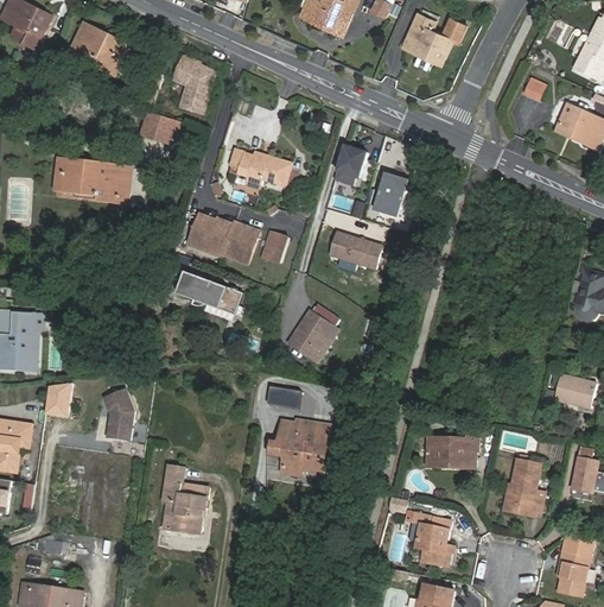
[(35,50),(52,17),(18,0),(10,0),(0,18),(27,32),(21,43),(35,50)]
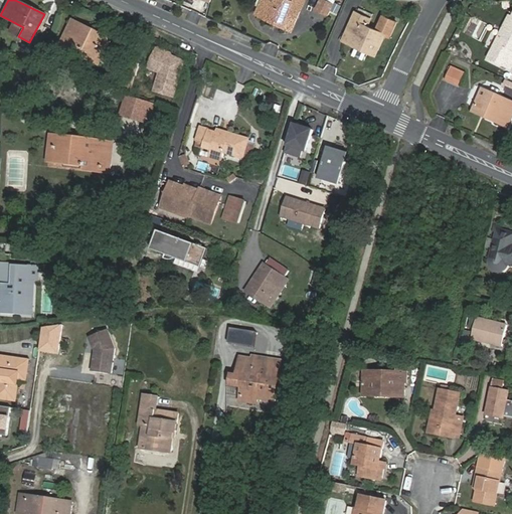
[(290,28),(302,0),(267,0),(263,9),(284,18),(281,24),(290,28)]
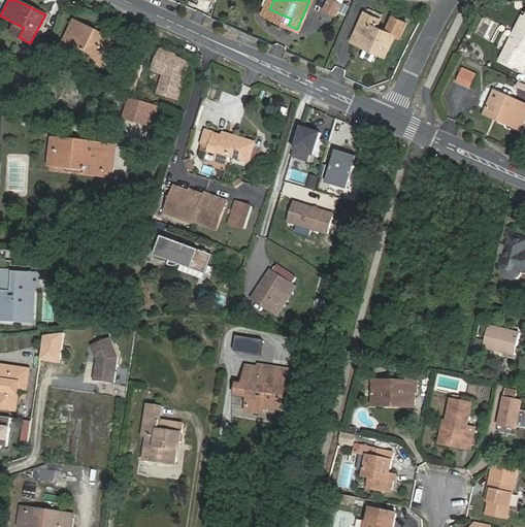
[(334,15),(339,3),(332,0),(325,0),(321,8),(334,15)]
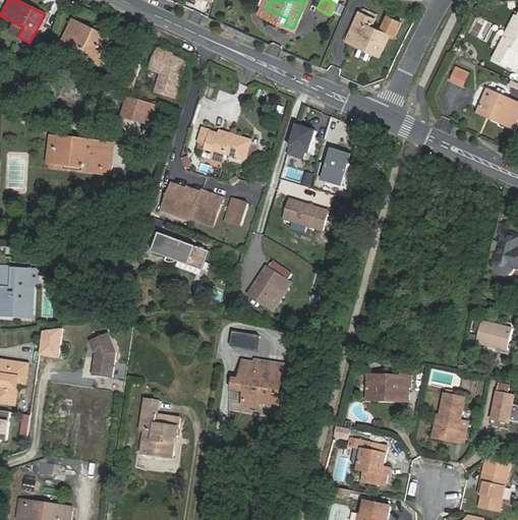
[(385,15),(379,31),(369,26),(373,18),(357,11),(354,19),(360,22),(354,39),(371,47),(369,51),(379,55),(388,35),(392,37),(399,21),(385,15)]
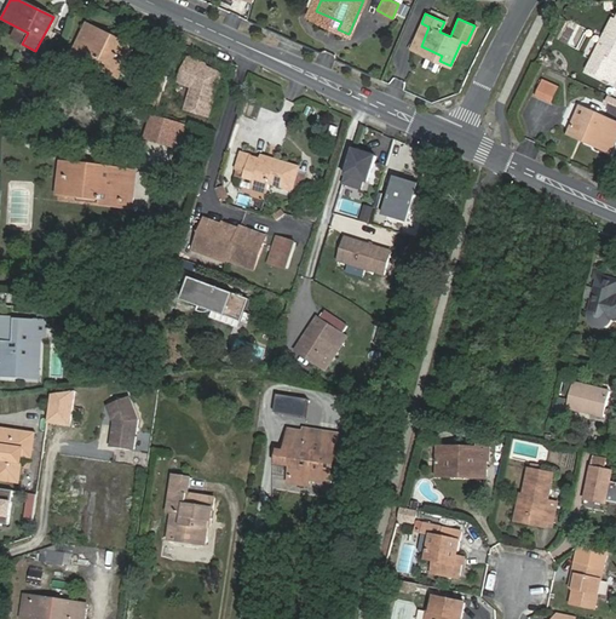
[(610,17),(582,69),(602,79),(608,69),(598,63),(603,53),(612,59),(615,61),(615,17),(615,19),(610,17)]
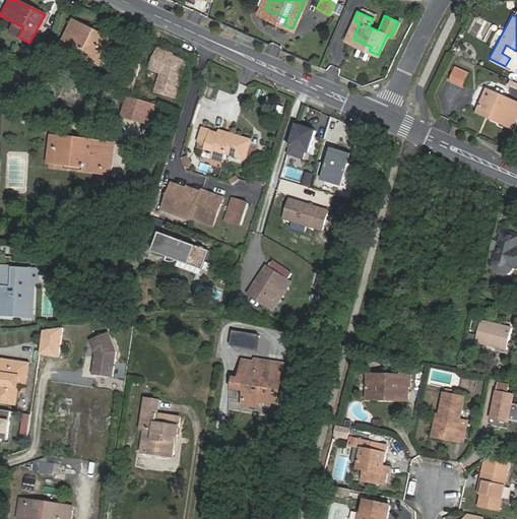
[(103,68),(116,41),(71,19),(58,47),(68,52),(71,46),(94,57),(92,63),(103,68)]
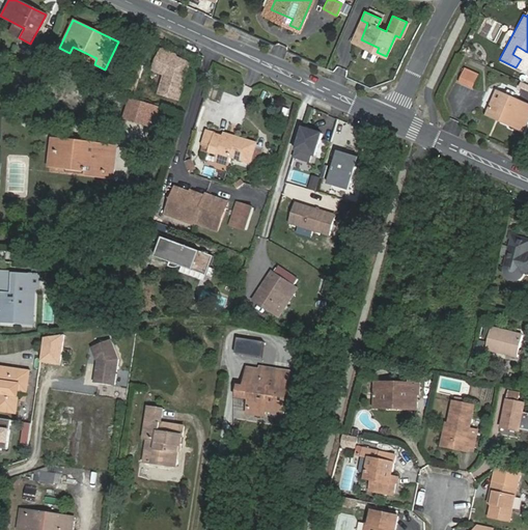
[(516,67),(521,71),(527,57),(527,52),(525,51),(517,46),(512,54),(521,59),(516,67)]
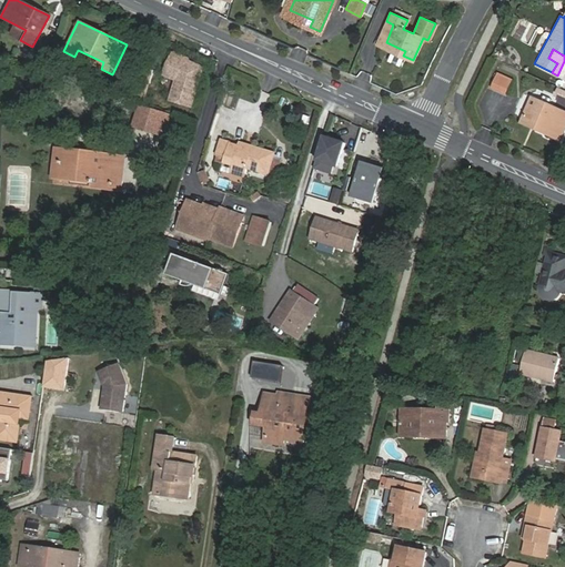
[(170,52),(160,73),(172,79),(167,100),(188,107),(200,66),(170,52)]
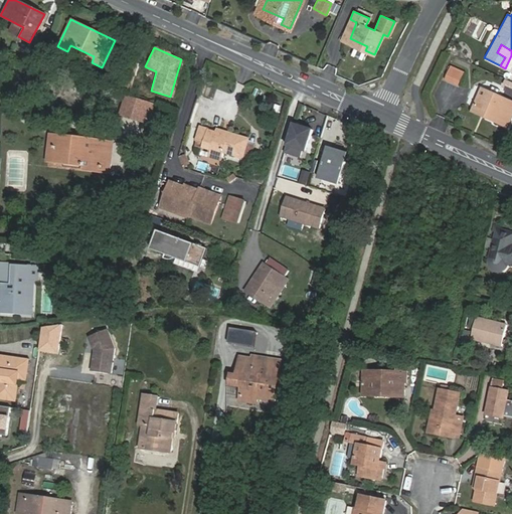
[(461,74),(448,68),(443,79),(455,86),(461,74)]
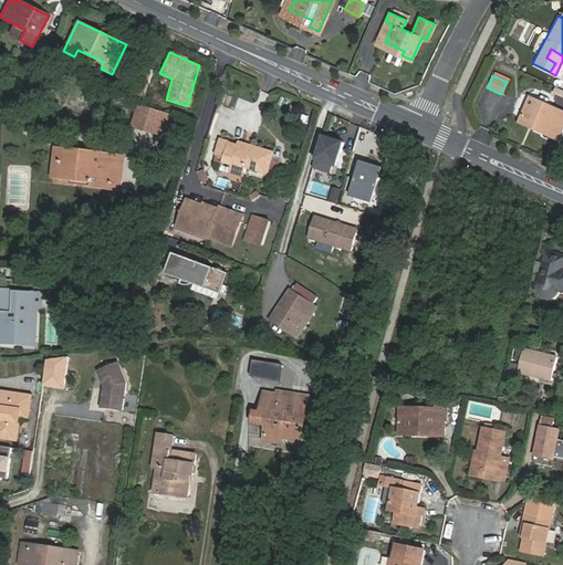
[(535,122),(533,127),(556,138),(562,122),(562,111),(530,95),(521,115),(535,122)]
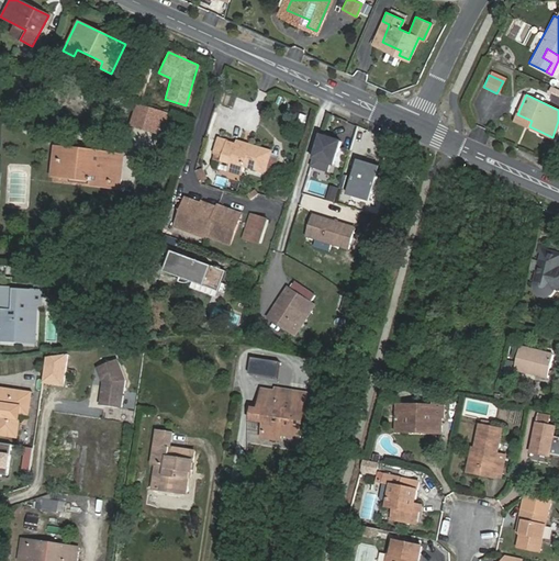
[(156,130),(160,111),(134,103),(129,124),(142,128),(142,126),(156,130)]
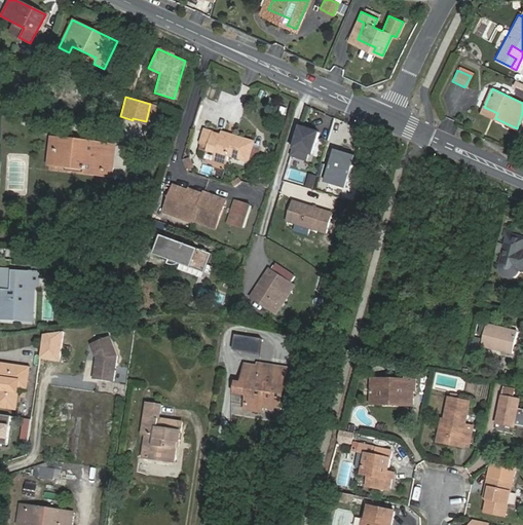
[(482,112),(495,118),(497,113),(484,107),(482,112)]
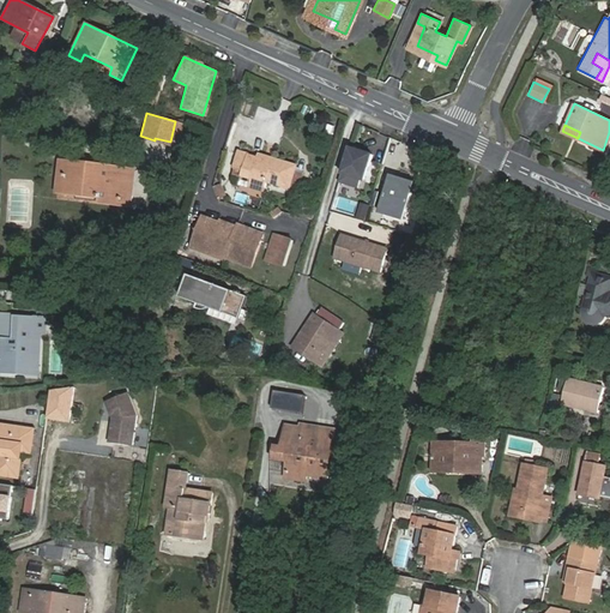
[(348,146),(338,181),(355,186),(357,178),(362,179),(370,154),(348,146)]
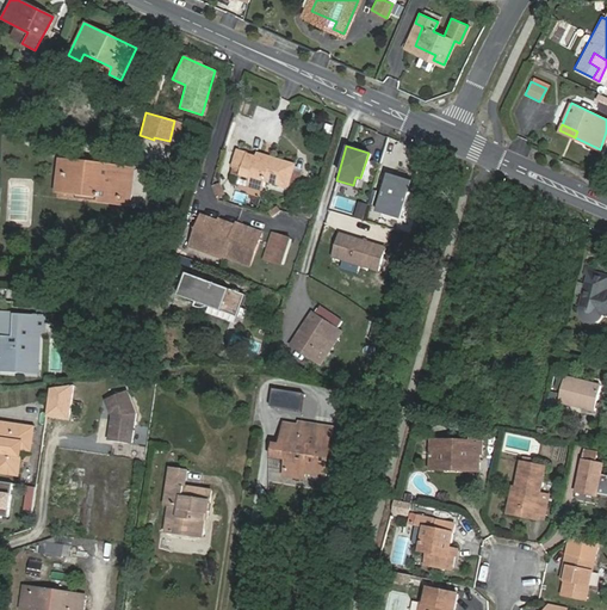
[(291,167),(292,164),(256,153),(255,158),(235,152),(231,166),(241,168),(239,179),(260,186),(262,179),(285,186),(285,185),(291,167)]
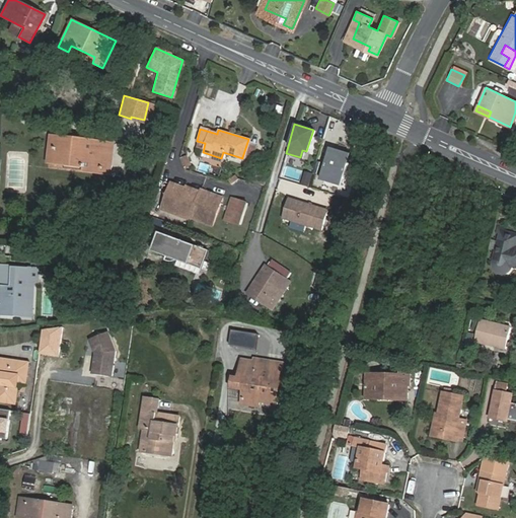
[(103,161),(105,144),(78,140),(77,142),(70,141),(70,139),(58,137),(56,147),(54,147),(52,162),(82,166),(81,168),(109,172),(111,162),(103,161)]
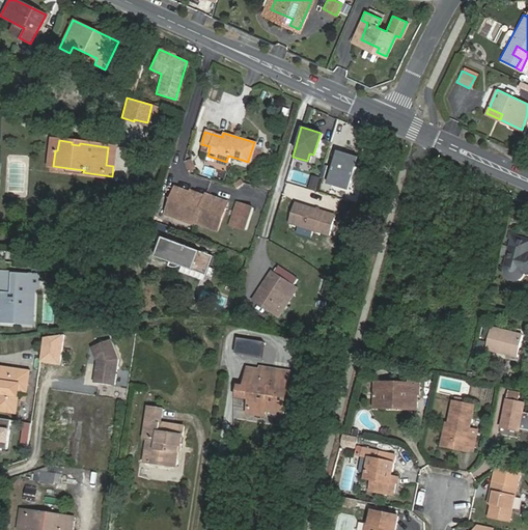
[(253,145),(248,161),(256,163),(260,148),(253,145)]
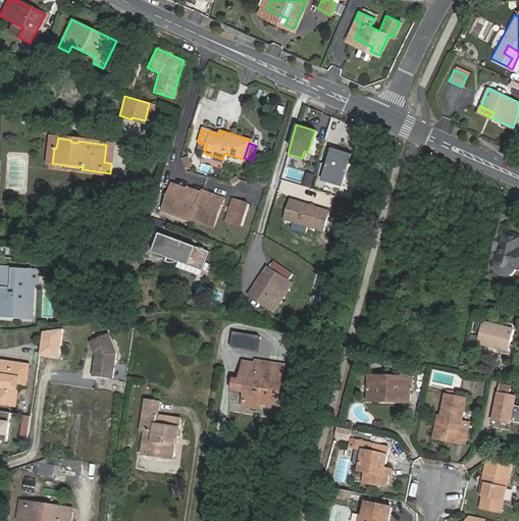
[(331,148),(321,180),(341,187),(351,154),(331,148)]
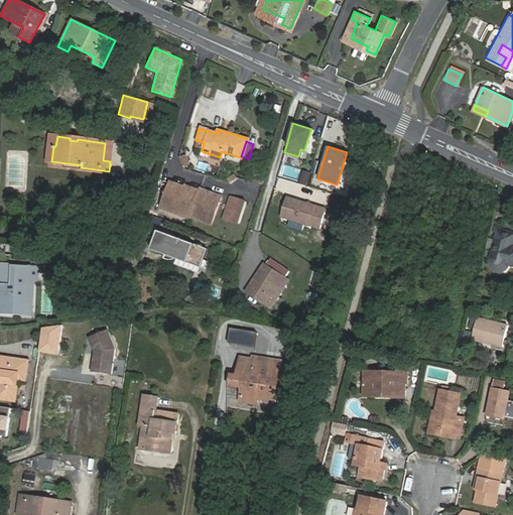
[(220,157),(202,151),(200,158),(218,164),(220,157)]
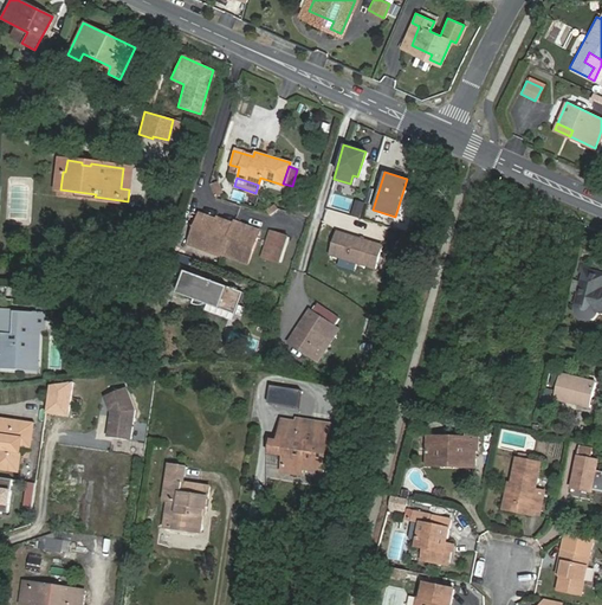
[(218,182),(211,185),(217,198),(224,194),(218,182)]
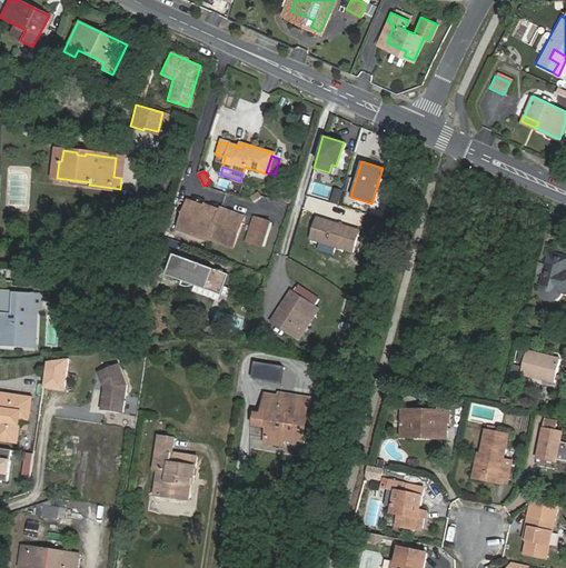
[(354,178),(346,176),(341,190),(349,192),(354,178)]
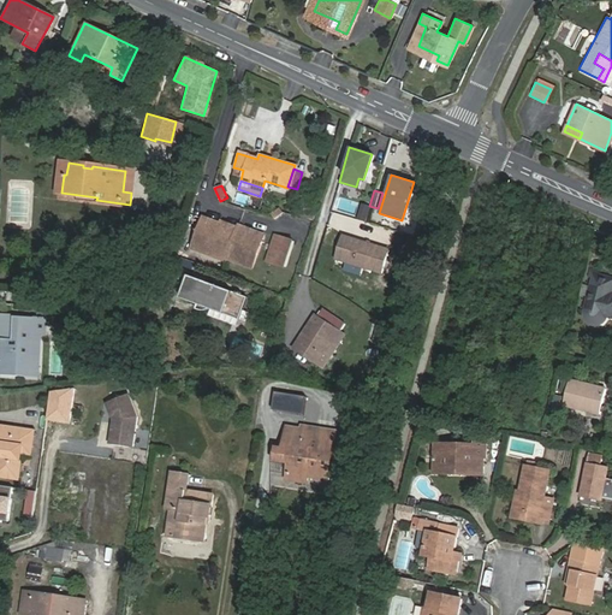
[(368,205),(360,202),(356,217),(363,220),(368,205)]
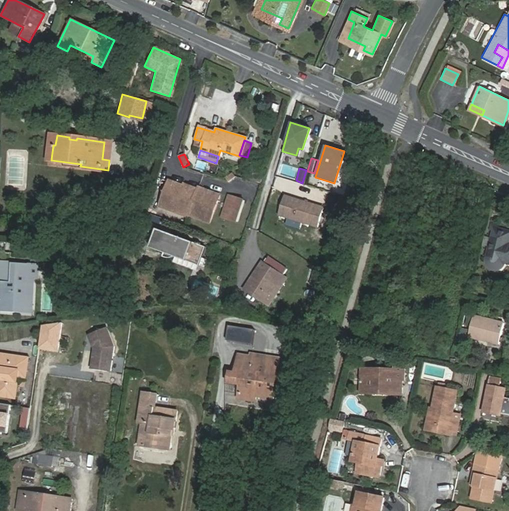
[(184,186),(170,181),(160,206),(188,217),(189,215),(210,222),(220,195),(199,187),(199,189),(185,184),(184,186)]
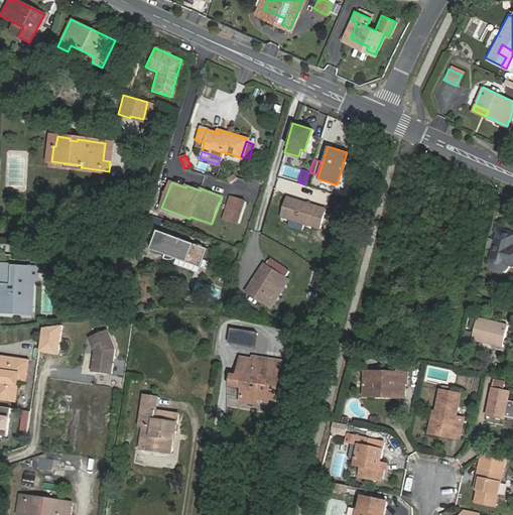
[(287,218),(317,228),(325,208),(286,196),(281,212),(288,214),(287,218)]
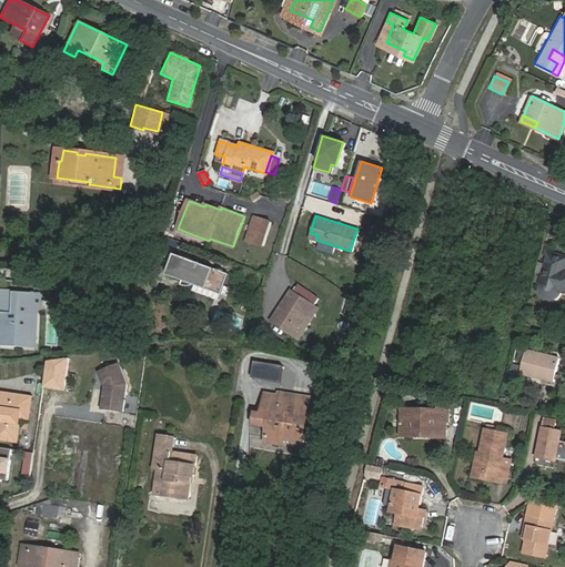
[(260,245),(268,222),(258,219),(250,242),(260,245)]
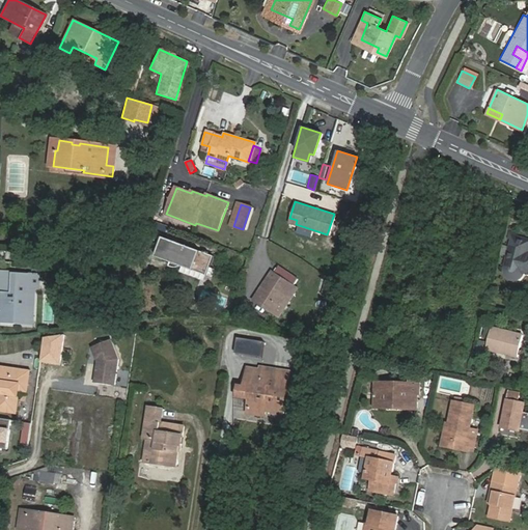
[(352,207),(342,204),(339,212),(350,215),(352,207)]
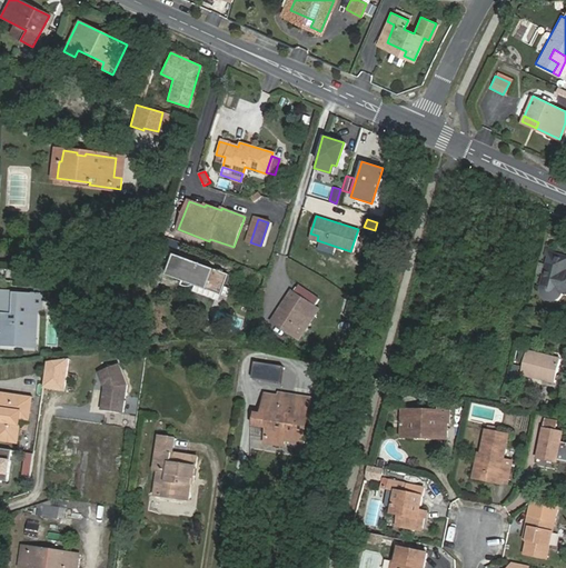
[(542,249),(548,251),(548,248),(553,249),(555,243),(544,241),(542,249)]
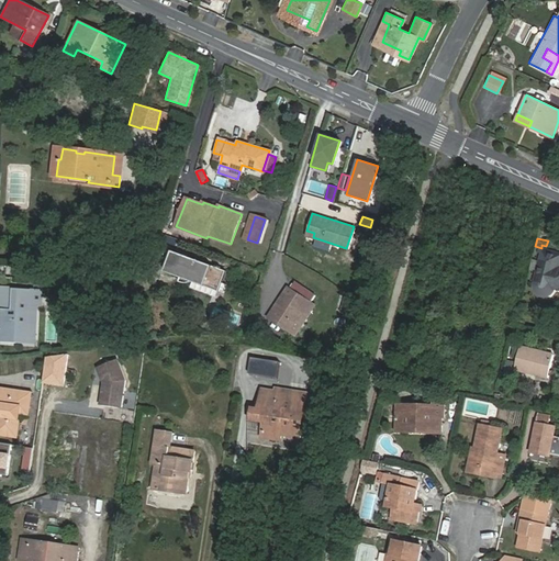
[(541,245),(541,248),(534,279),(534,283),(535,287),(538,290),(540,291),(541,292),(546,291),(547,291),(549,289),(550,287),(552,282),(558,283),(558,264),(557,264),(557,260),(554,259),(556,248),(546,246),(541,245)]
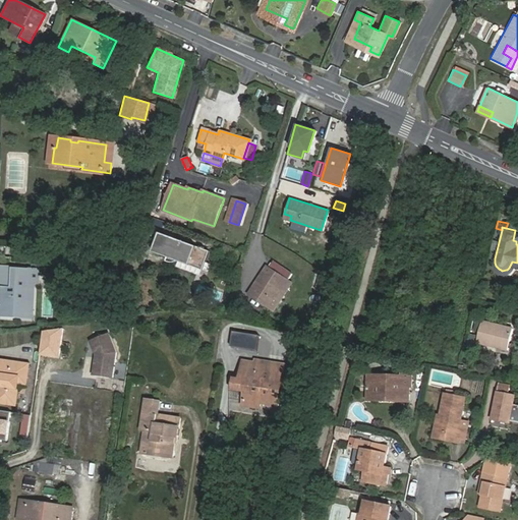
[(202,248),(162,234),(155,252),(169,257),(168,262),(171,263),(173,264),(176,264),(178,263),(180,262),(205,271),(212,252),(206,250),(207,248),(203,247),(202,248)]
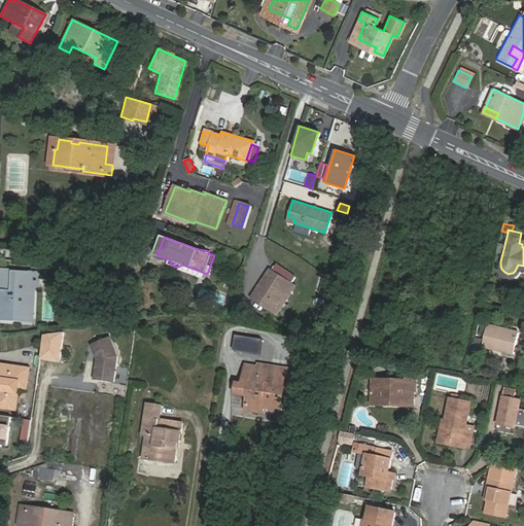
[(9,288),(10,270),(0,268),(0,288),(9,288)]
